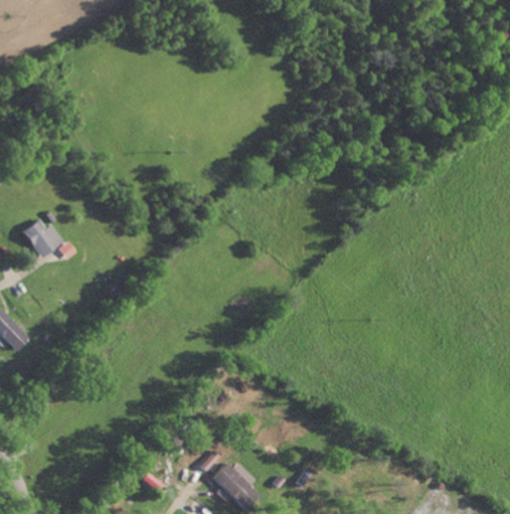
[(53,224),(45,229),(41,220),(23,230),(38,258),(64,242),(53,224)]
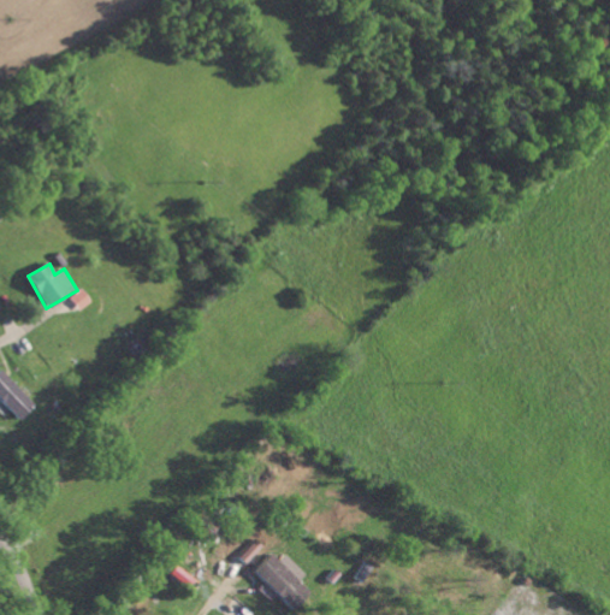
[(94,302),(84,289),(71,299),(81,312),(94,302)]
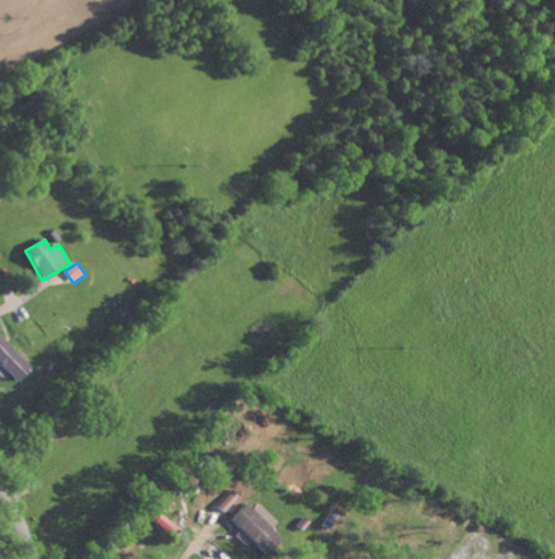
[(0,339),(0,361),(20,382),(34,369),(3,336),(0,339)]
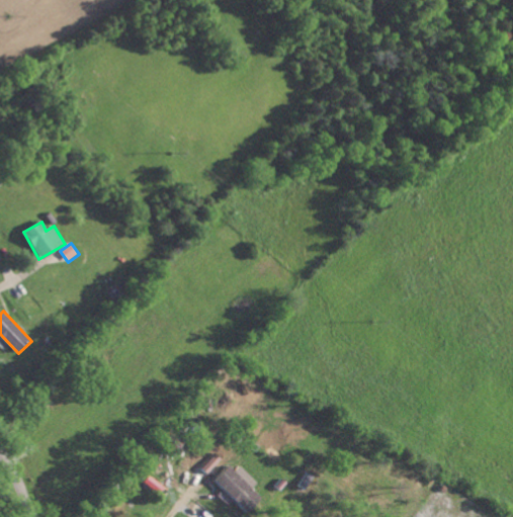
[(265,499),(230,466),(216,483),(251,515),(265,499)]
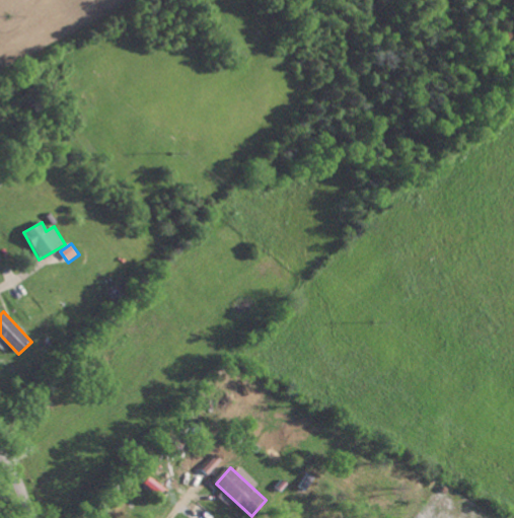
[(161,495),(165,489),(150,476),(145,484),(161,495)]
